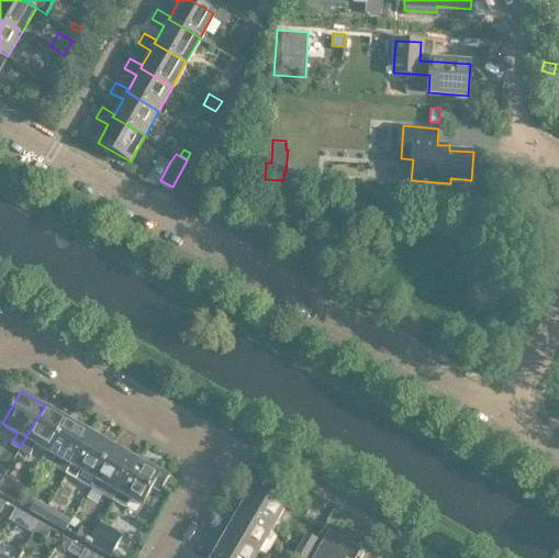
[(45,405),(20,447),(31,453),(36,444),(48,450),(68,417),(45,405)]
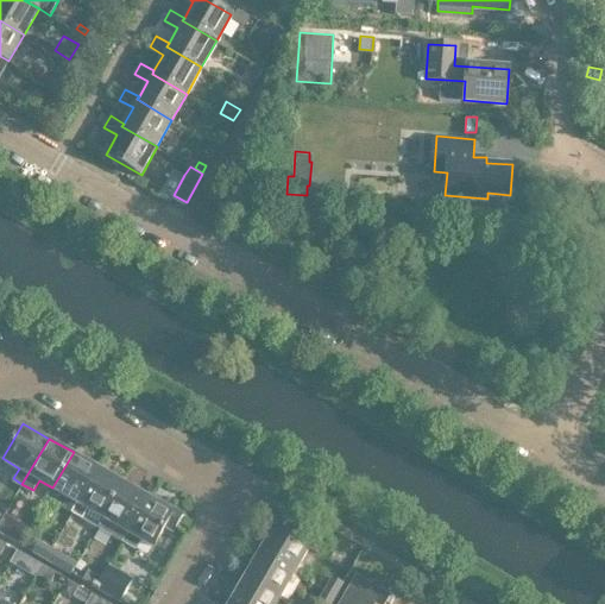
[(77,502),(99,466),(74,452),(52,488),(68,496),(63,504),(73,510),(77,502)]
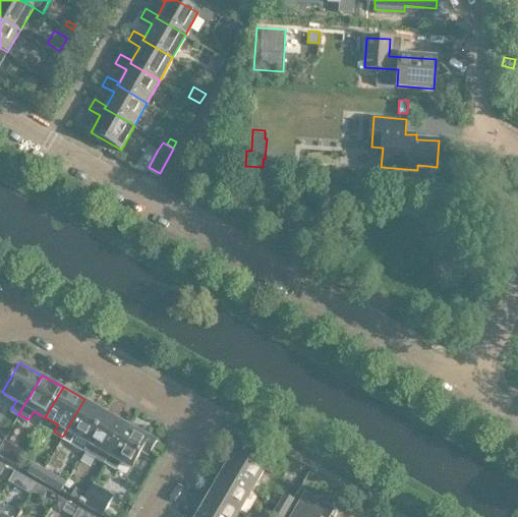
[(66,429),(62,437),(83,449),(106,411),(84,399),(66,429)]
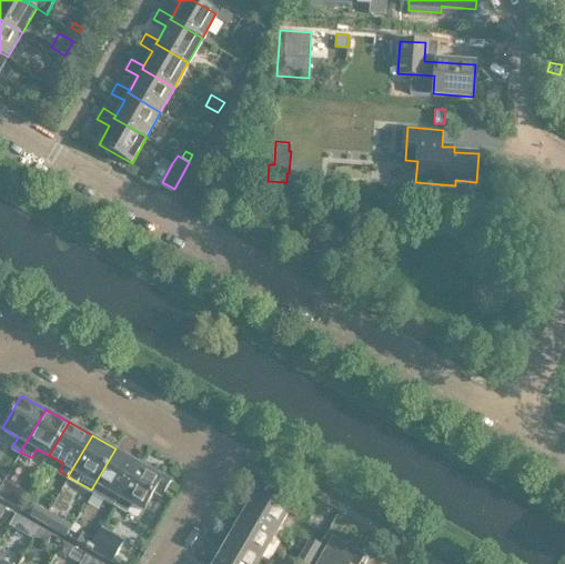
[(115,449),(91,490),(114,503),(139,462),(115,449)]
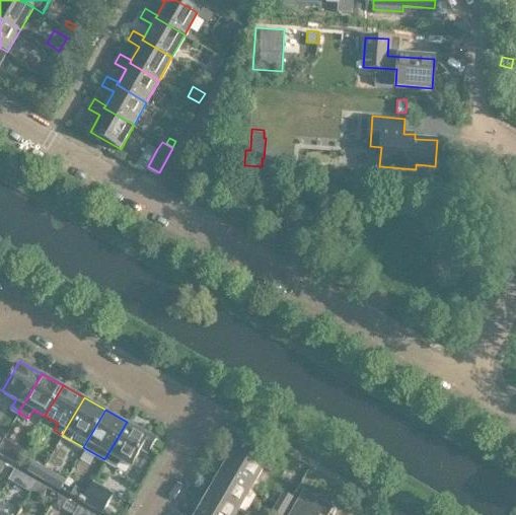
[(127,422),(104,459),(114,464),(118,457),(132,465),(143,446),(150,450),(158,434),(137,423),(135,426),(127,422)]
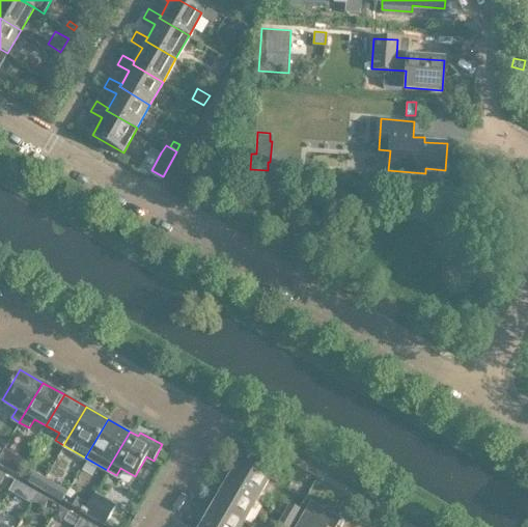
[(0,455),(0,463),(9,468),(10,469),(19,455),(5,448),(4,449),(0,455)]
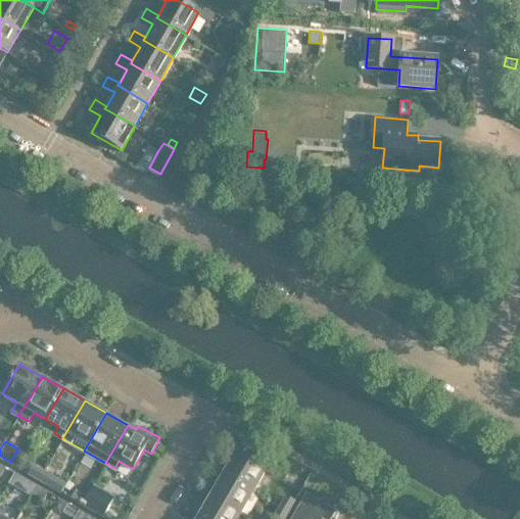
[(224,472),(264,494),(269,486),(258,481),(267,467),(236,450),(224,472)]
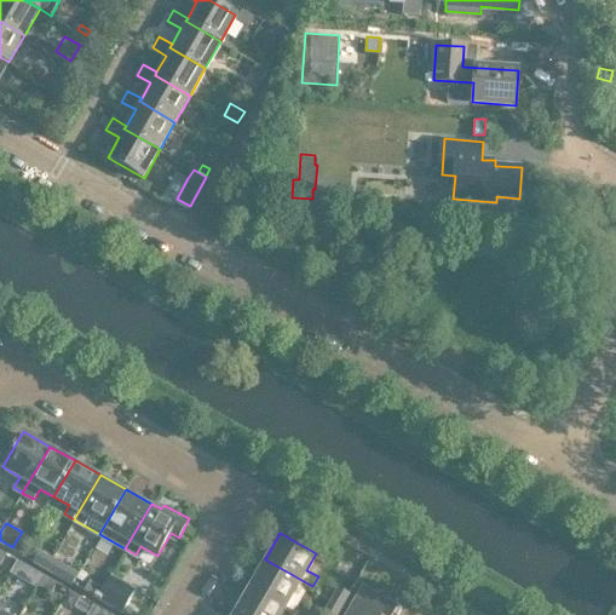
[(47,568),(55,556),(40,549),(34,559),(47,568)]
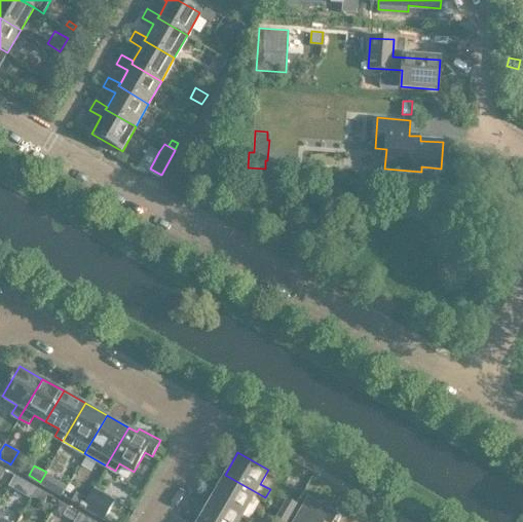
[(58,479),(46,472),(40,482),(51,488),(58,479)]
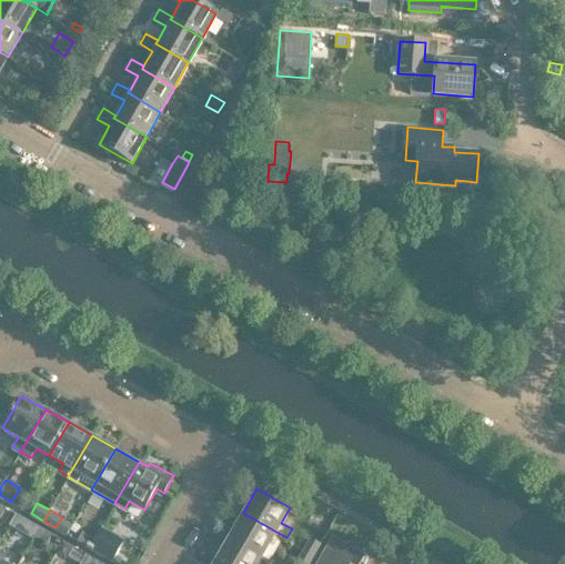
[(230,536),(263,555),(271,542),(274,544),(280,535),(285,539),(286,537),(243,513),(230,536)]
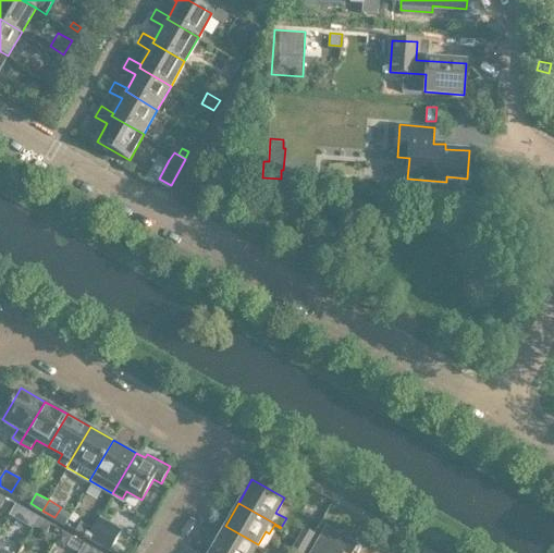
[(34,524),(40,514),(28,507),(23,517),(34,524)]
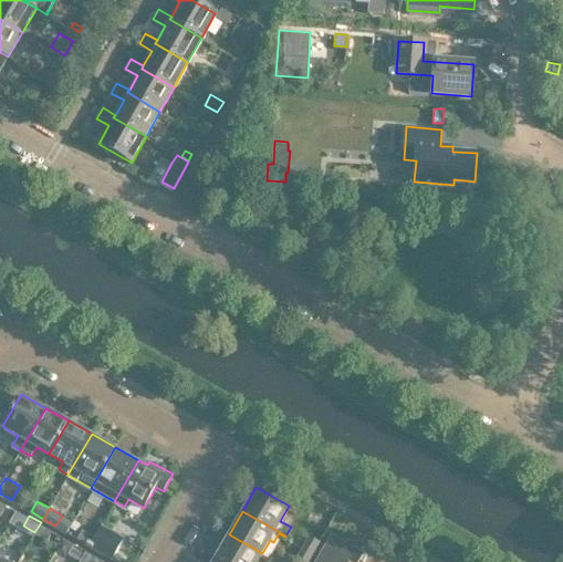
[(76,529),(81,521),(75,518),(71,526),(76,529)]
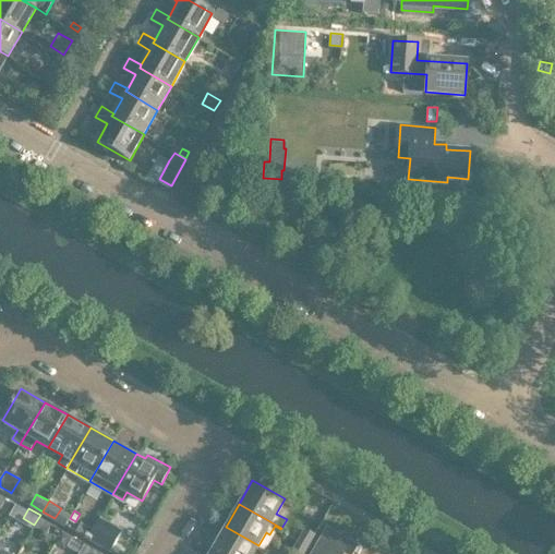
[(53,522),(40,515),(34,525),(47,532),(53,522)]
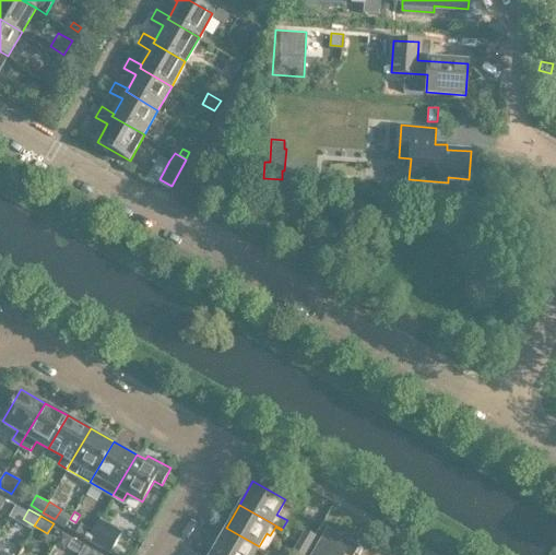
[(77,531),(87,538),(93,528),(82,521),(77,531)]
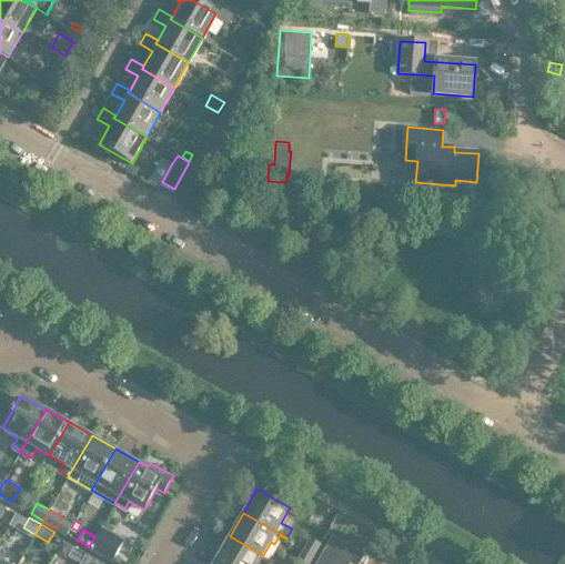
[(96,537),(94,536),(89,546),(113,560),(122,544),(100,531),(96,537)]
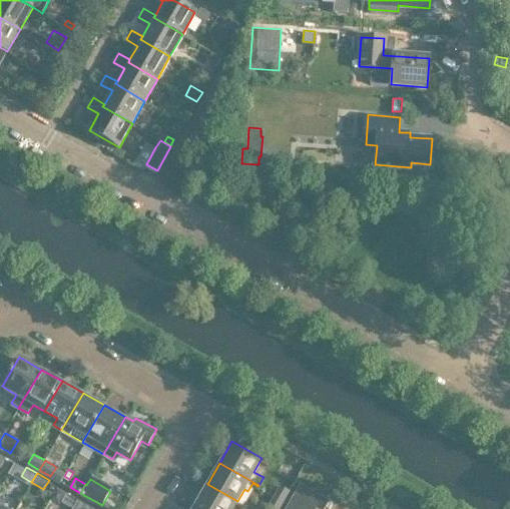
[(295,494),(317,507),(320,508),(324,508),(327,505),(330,507),(334,501),(302,482),(295,494)]
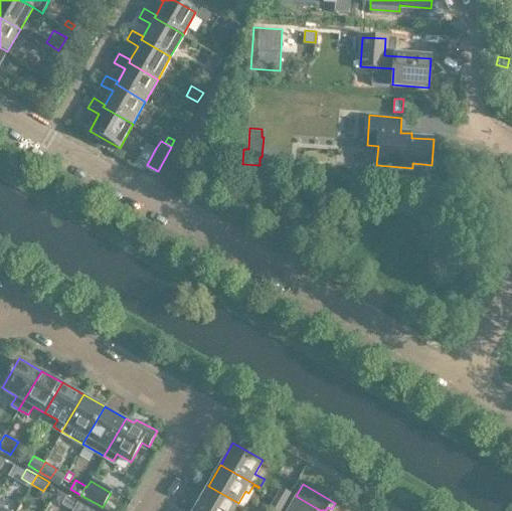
[(196,507),(203,510),(233,510),(238,503),(208,486),(196,507)]
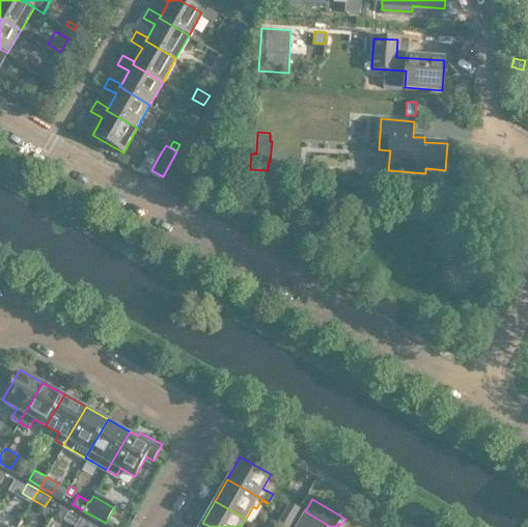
[(301,506),(300,506),(290,501),(284,511),(295,518),(301,506)]
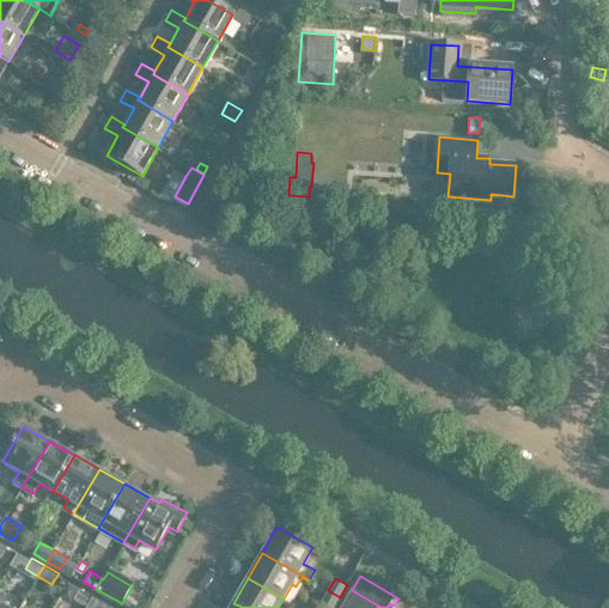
[(74,597),(87,606),(93,594),(80,587),(74,597)]
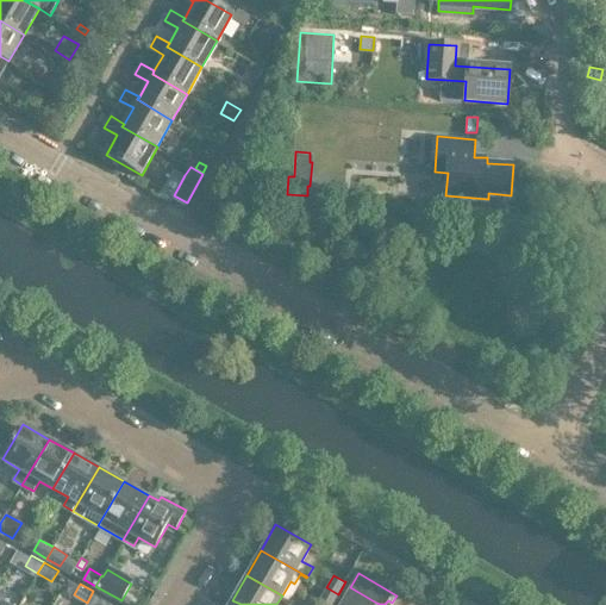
[(331,604),(338,594),(326,587),(318,602),(323,604),(331,604)]
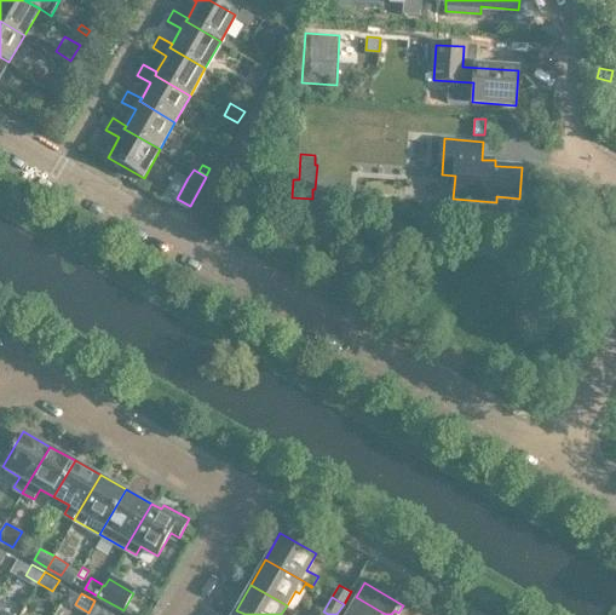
[(360,614),(380,614),(383,613),(356,597),(349,609),(360,614)]
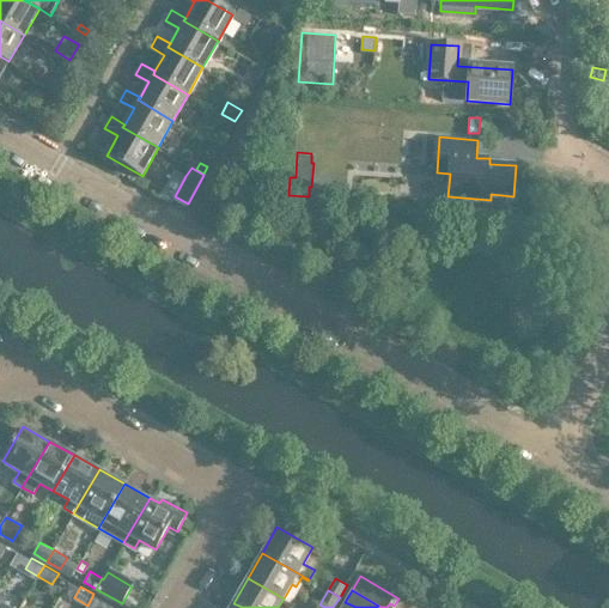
[(95,595),(93,594),(87,606),(86,607),(115,607),(93,596),(95,595)]
